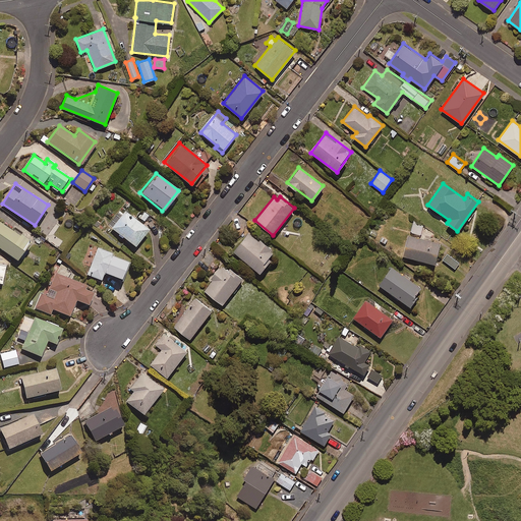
[(147,229),(124,212),(111,228),(133,246),(147,229)]
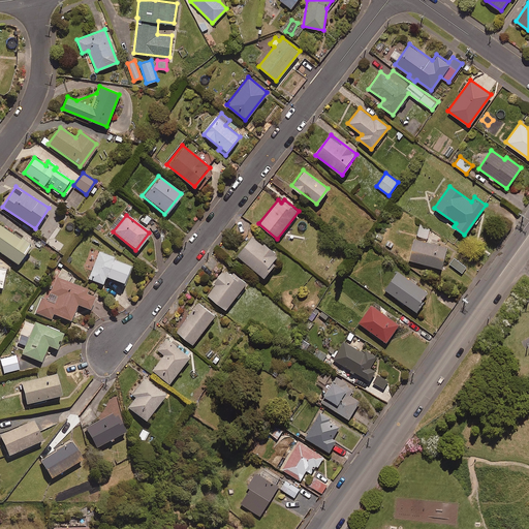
[(31,244),(0,224),(0,250),(19,262),(31,244)]
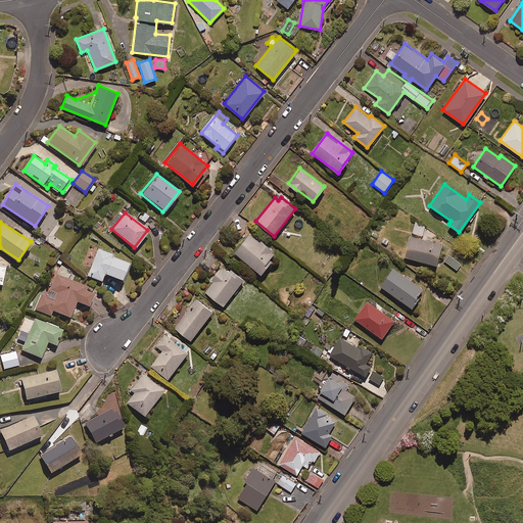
[(425,225),(415,222),(412,232),(422,235),(425,225)]
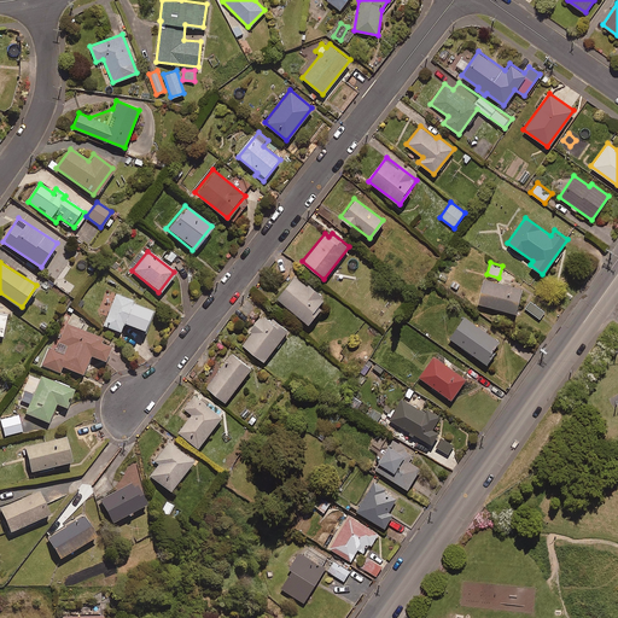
[(326,298),(295,274),(275,298),(307,322),(326,298)]
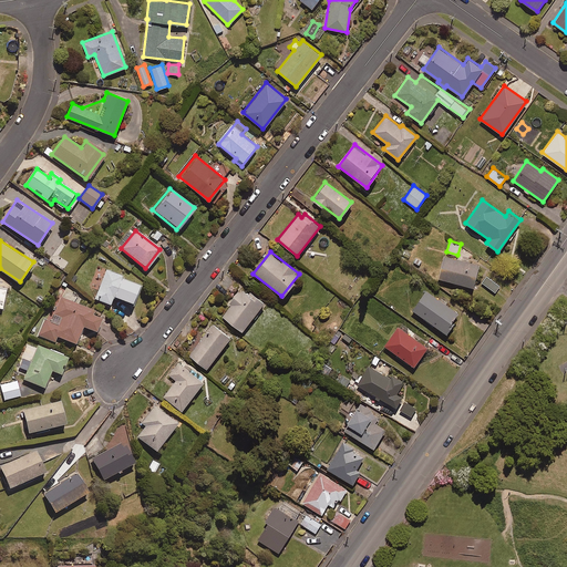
[(478,265),(444,255),(437,277),(472,287),(478,265)]
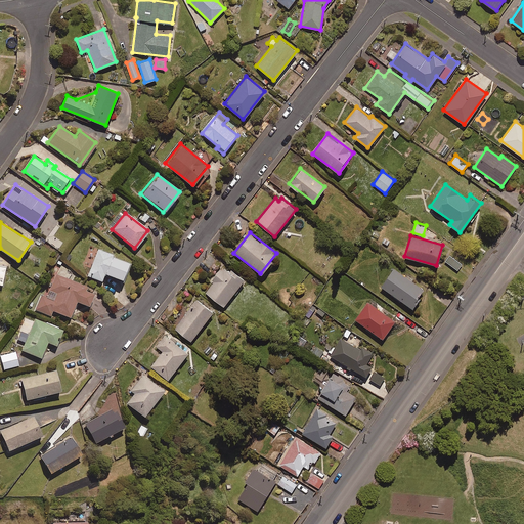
[(111,254),(97,249),(87,276),(100,281),(103,274),(119,280),(125,263),(110,257),(111,254)]
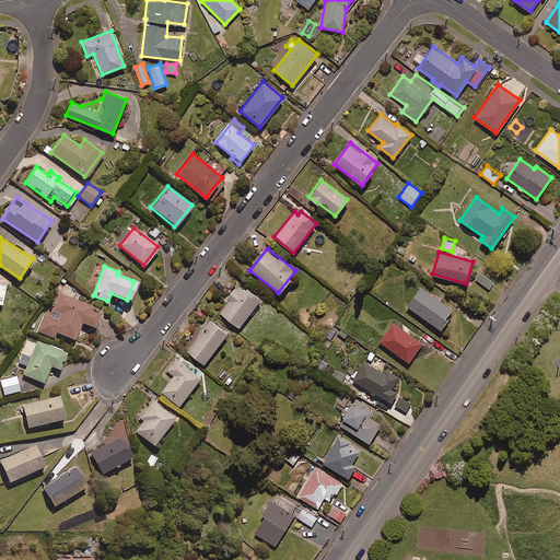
[(493,282),(480,273),(476,279),(489,289),(493,282)]
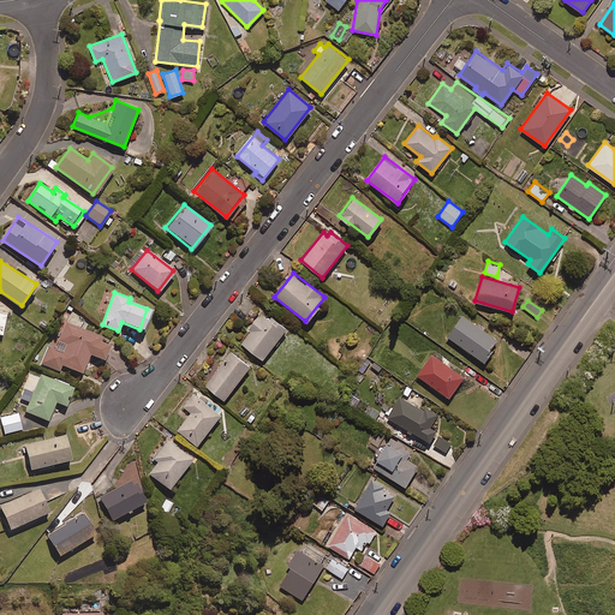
[(286,327),(262,309),(246,330),(248,332),(240,342),(262,359),(286,327)]
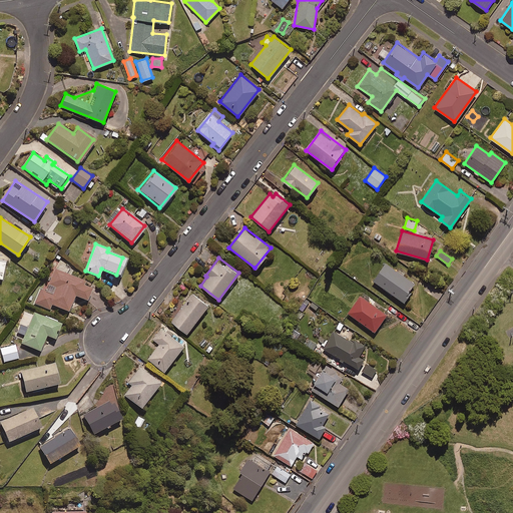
[(373,281),(404,302),(409,294),(407,293),(415,283),(385,263),(373,281)]
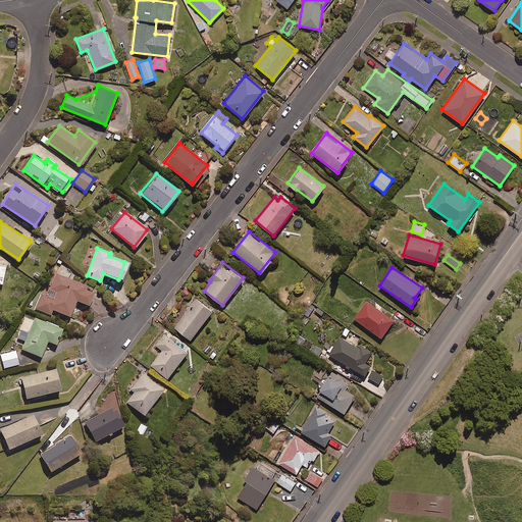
[(87,285),(56,272),(47,296),(42,293),(36,308),(51,314),(53,308),(70,315),(77,300),(90,305),(95,292),(86,288),(87,285)]
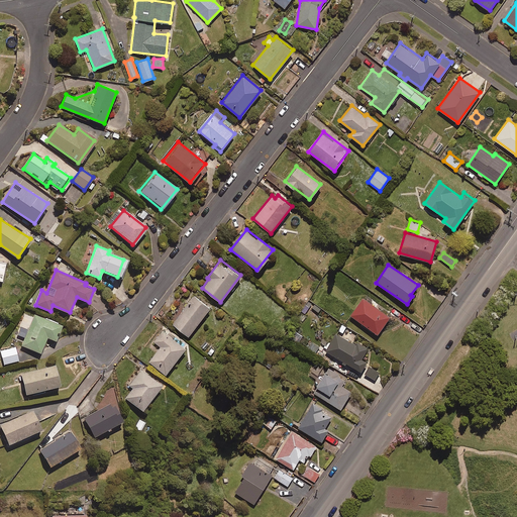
[(209,306),(193,294),(172,323),(188,336),(209,306)]
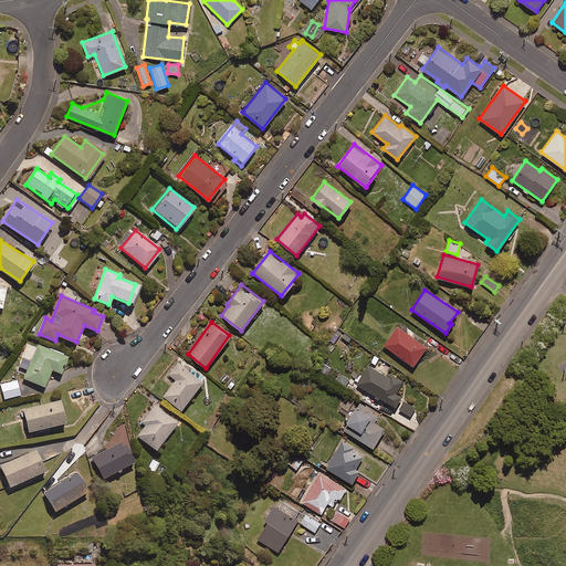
[(426,346),(397,326),(384,345),(412,365),(426,346)]
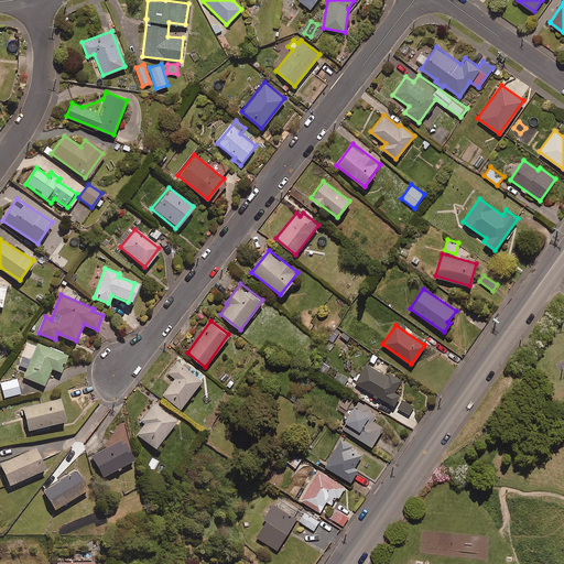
[(68,354),(38,342),(24,376),(45,384),(52,367),(62,371),(68,354)]
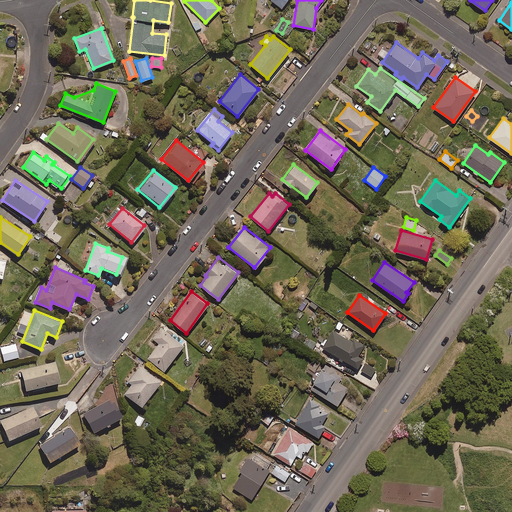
[(183,344),(160,327),(152,338),(159,343),(147,358),(163,370),(183,344)]
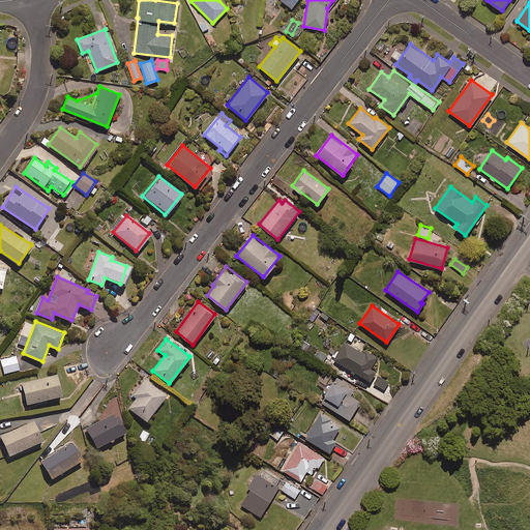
[(365,344),(356,339),(352,346),(344,342),(333,359),(370,380),(375,371),(370,367),(377,356),(363,349),(365,344)]
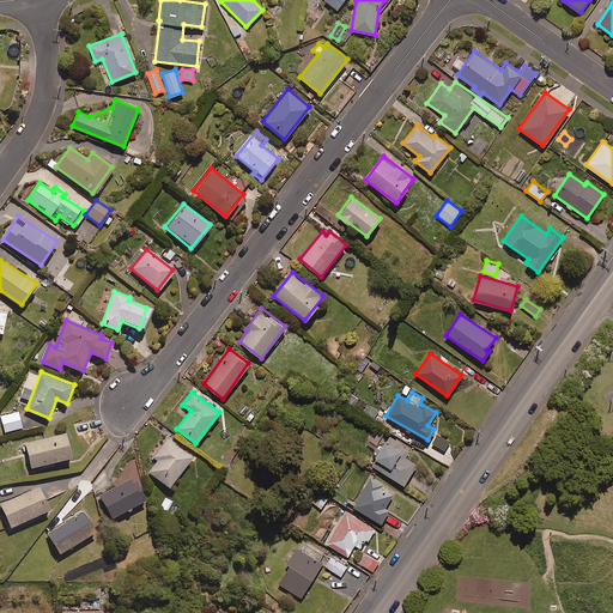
[(377,411),(368,406),(364,413),(374,418),(377,411)]
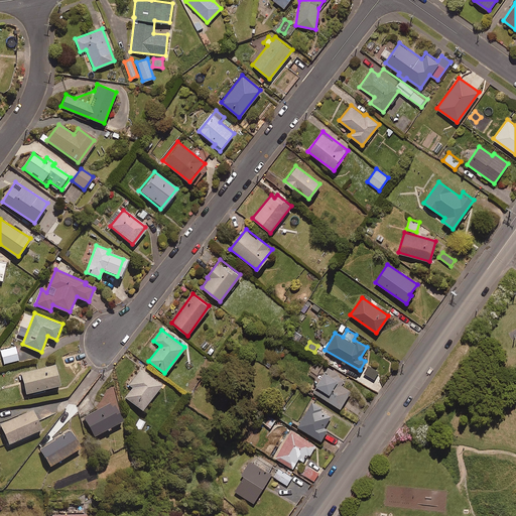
[(321,365),(314,361),(309,370),(317,374),(321,365)]
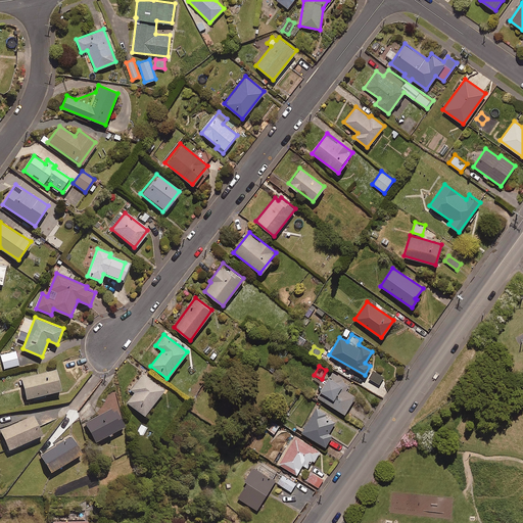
[(56,368),(22,378),(29,399),(62,389),(56,368)]
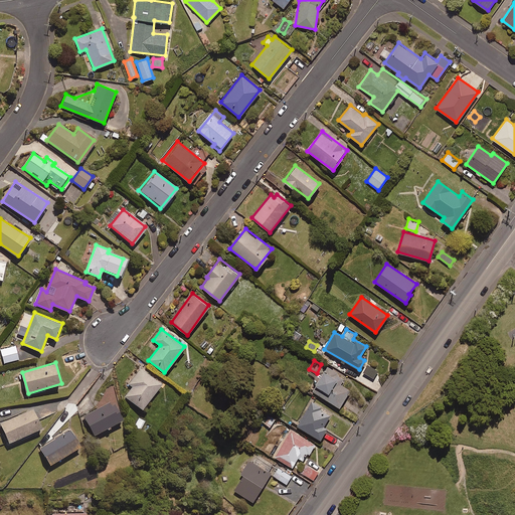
[(343,378),(326,368),(312,390),(339,407),(349,390),(339,384),(343,378)]
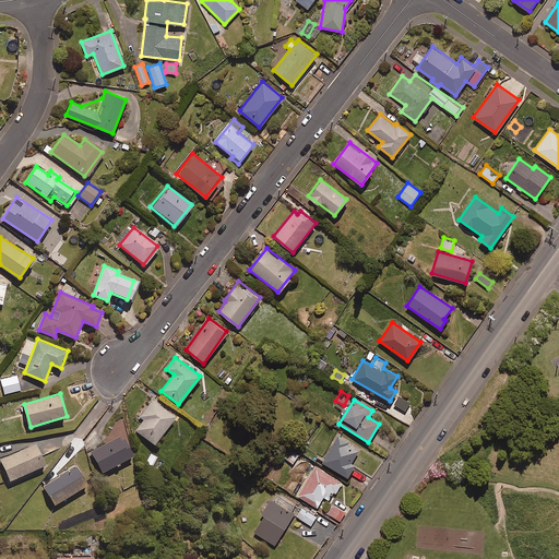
[(174,417),(152,401),(139,416),(142,419),(134,430),(152,444),(174,417)]
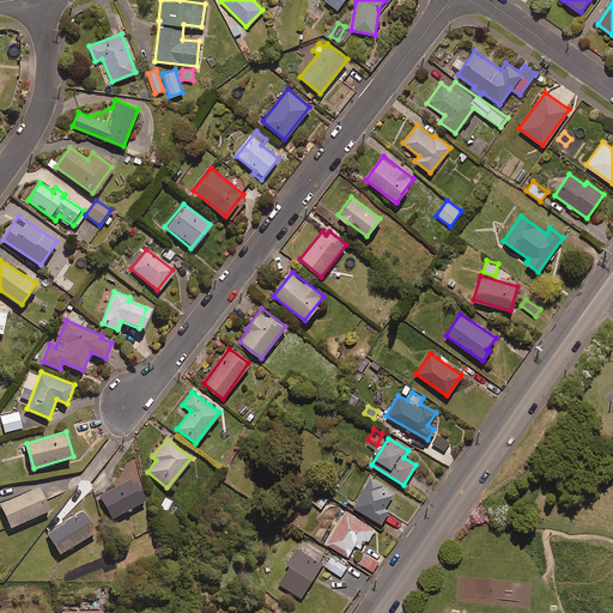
[(146,499),(133,477),(101,495),(113,517),(146,499)]
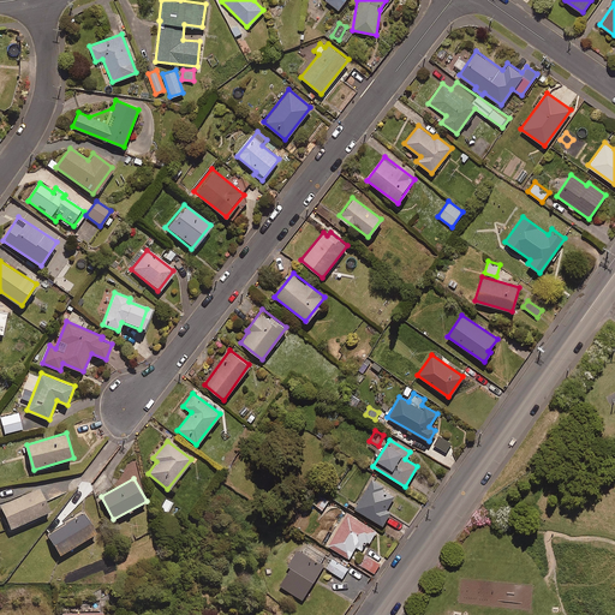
[(395,493),(371,478),(353,508),(382,525),(390,511),(386,508),(395,493)]
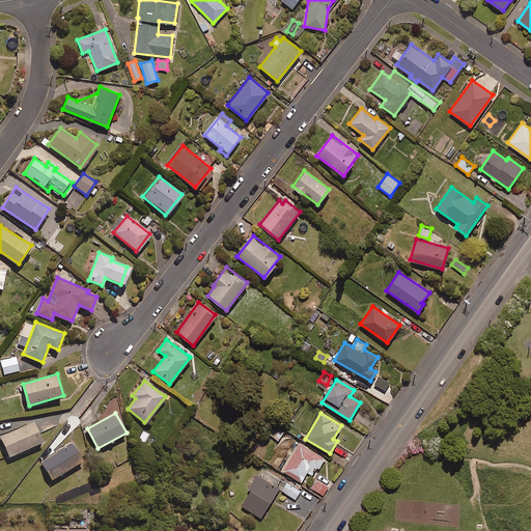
[(34,422),(1,436),(8,455),(43,442),(34,422)]
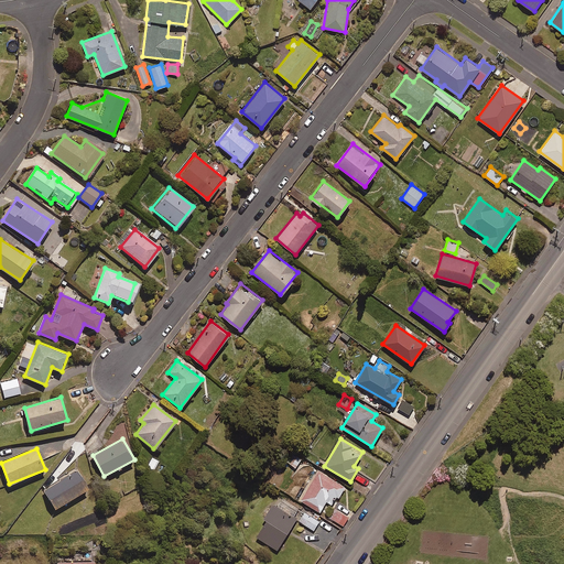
[(301,459),(292,454),(286,463),(295,467),(301,459)]
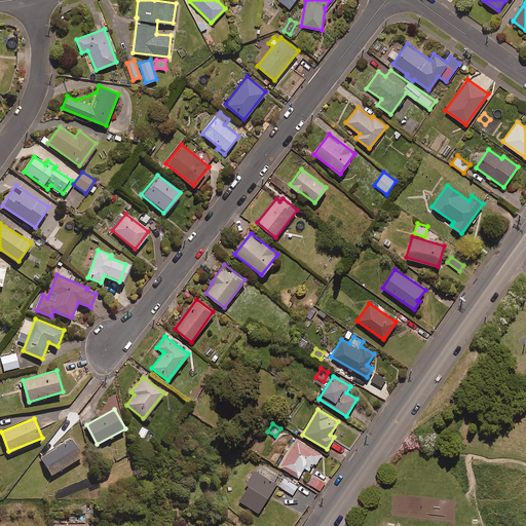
[(148,430),(142,426),(137,435),(143,439),(148,430)]
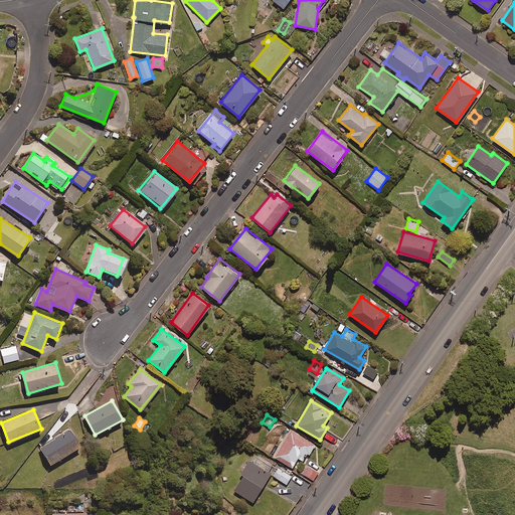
[(80,446),(69,428),(40,448),(51,465),(80,446)]
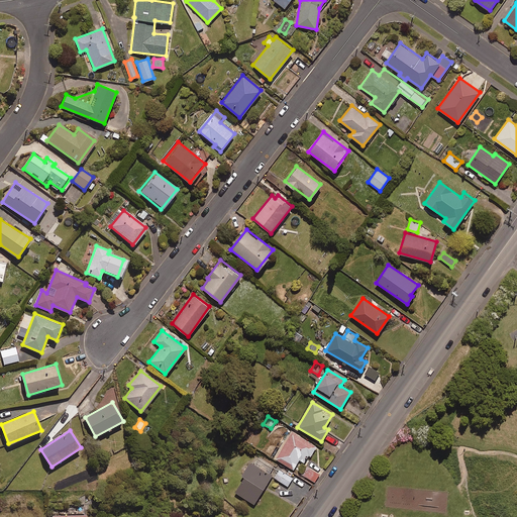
[(316,445),(290,430),(274,458),(293,469),(299,459),(306,463),(316,445)]
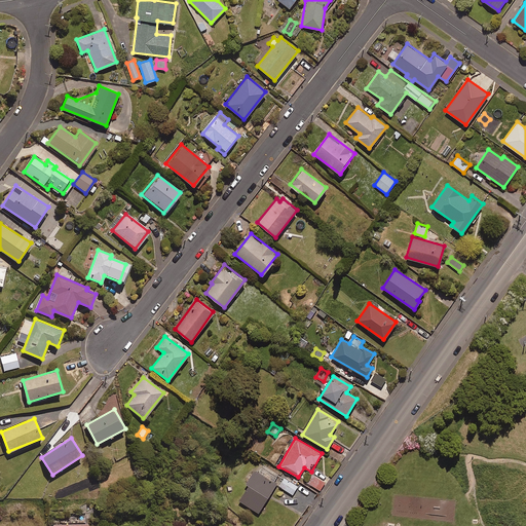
[(280,476),(262,464),(258,472),(254,470),(246,483),(248,485),(238,500),(258,512),(280,476)]
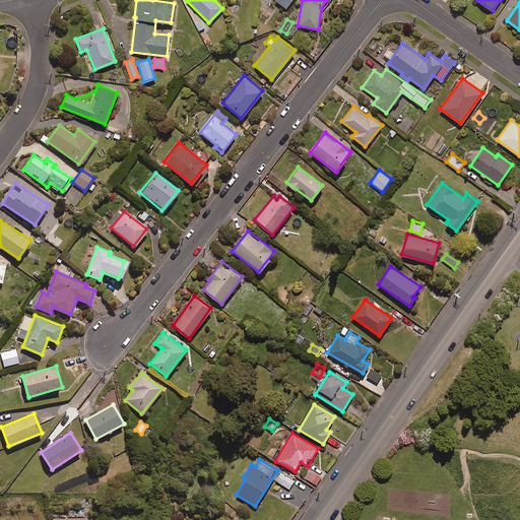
[(321,476),(309,469),(304,477),(316,484),(321,476)]
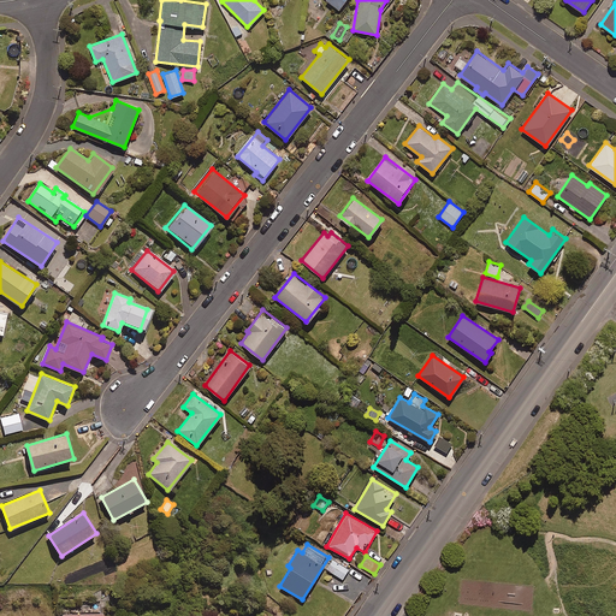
[(349,569),(332,557),(325,567),(342,579),(349,569)]
